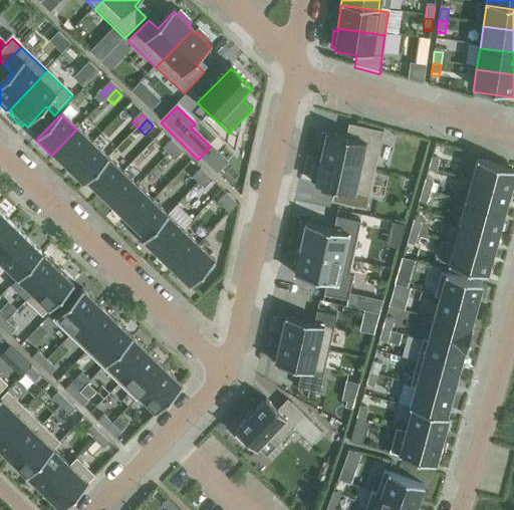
[(319,162),(374,174),(382,135),(355,129),(352,142),(325,136),(325,137),(321,136),(318,152),(321,153),(319,162)]
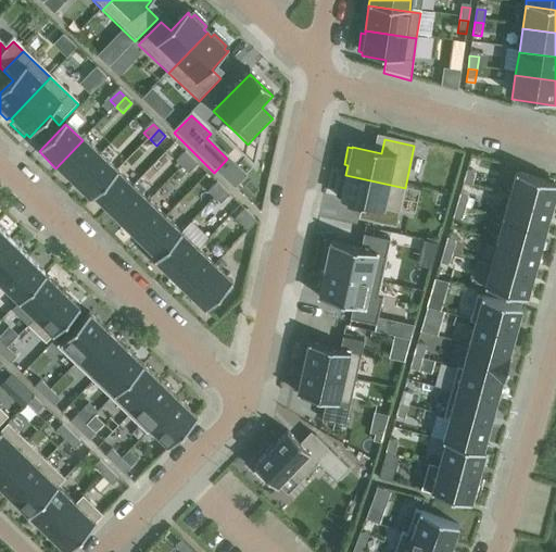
[(55,168),(73,184),(99,157),(83,140),(55,168)]
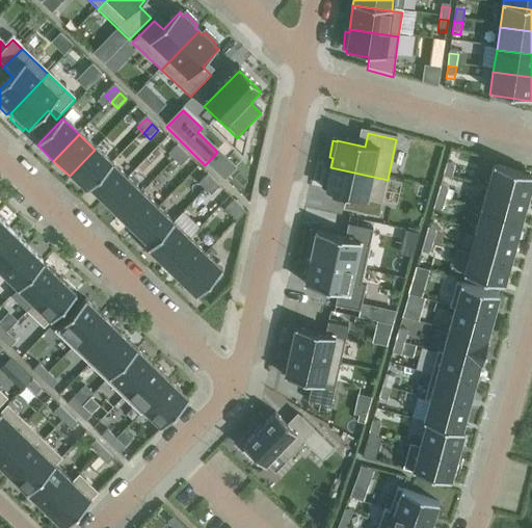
[(174,162),(183,154),(177,148),(168,157),(174,162)]
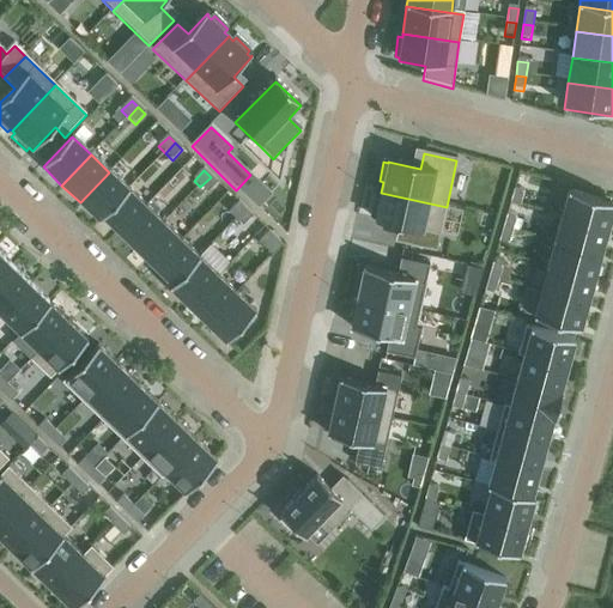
[(109,172),(80,202),(98,220),(128,189),(109,172)]
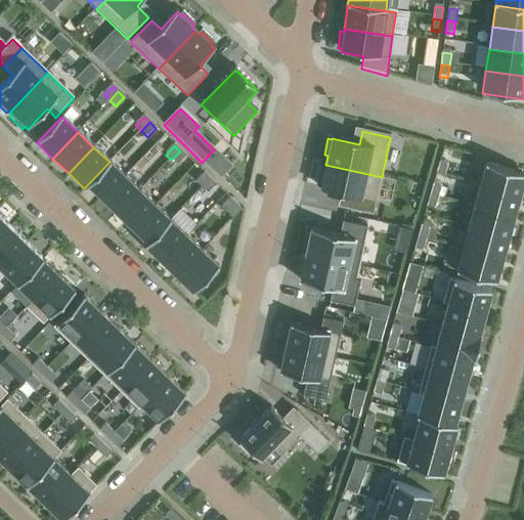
[(186,157),(180,152),(171,160),(177,166),(186,157)]
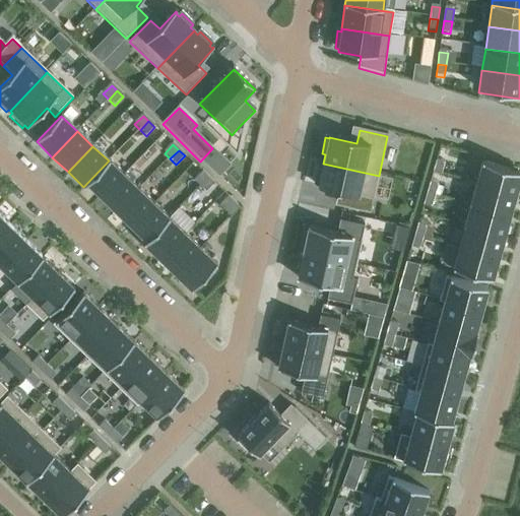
[(87,186),(102,199),(124,176),(109,160),(83,187),(84,188),(87,186)]
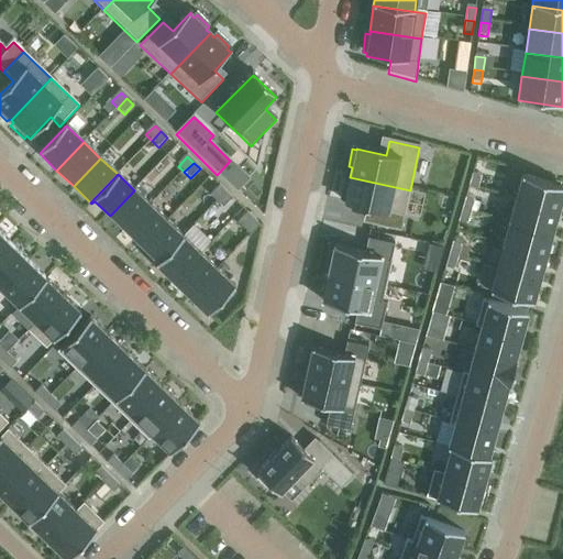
[(468,188),(477,190),(482,177),(473,175),(468,188)]
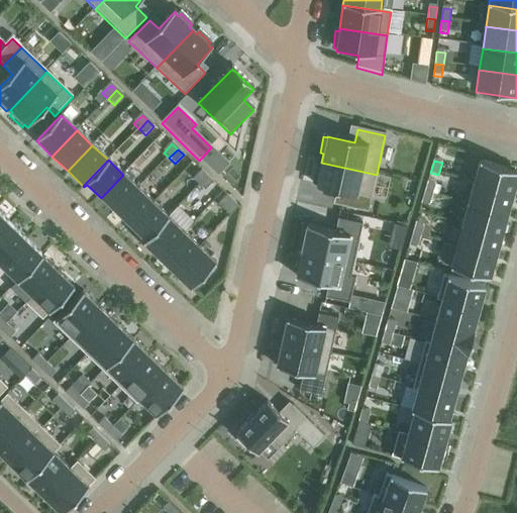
[(368,213),(377,175),(321,163),(319,172),(315,171),(312,186),(316,187),(316,188),(343,194),(340,208),(368,213)]
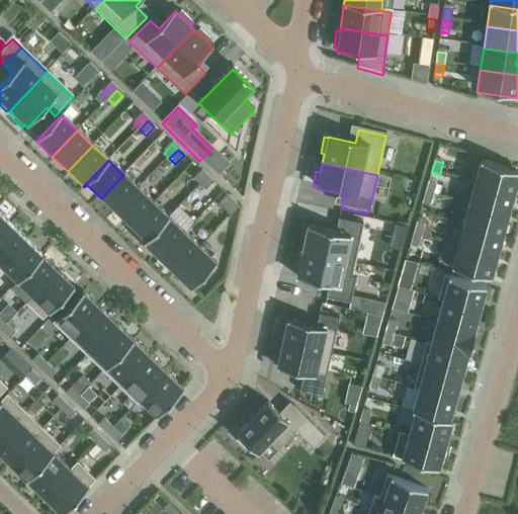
[(475,185),(514,195),(517,179),(517,173),(481,163),(475,185)]
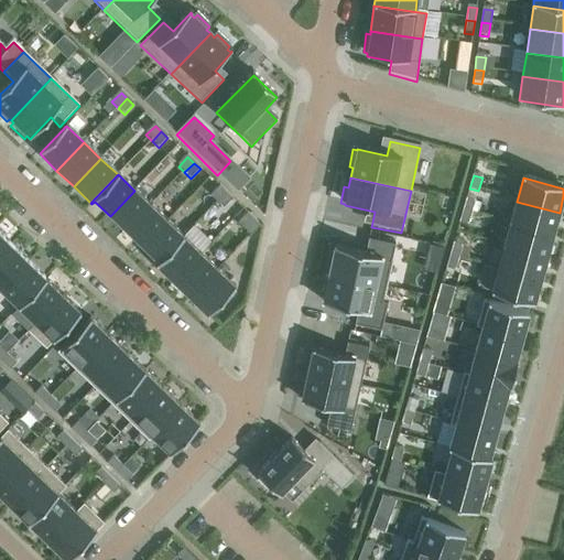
[(219,202),(226,194),(219,187),(213,195),(219,202)]
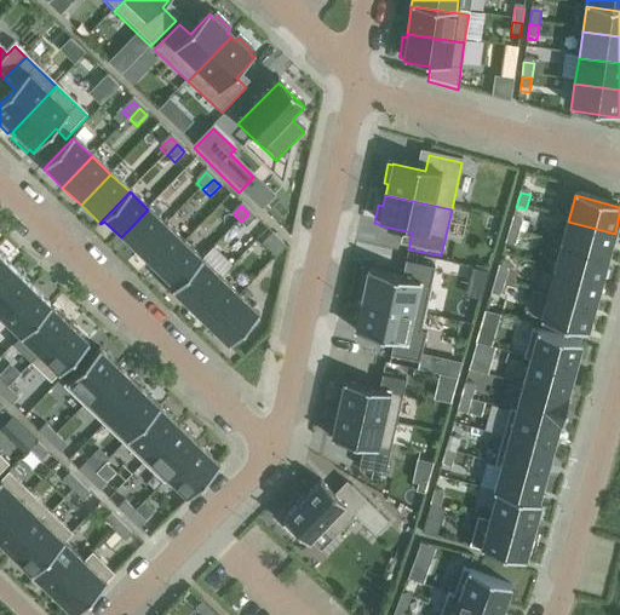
[(148,210),(121,237),(139,256),(166,228),(148,210)]
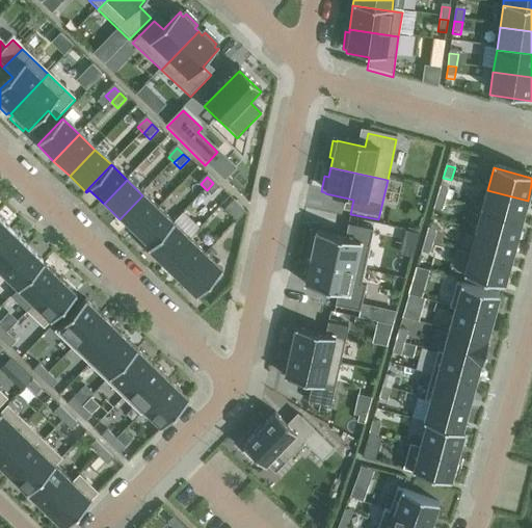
[(219,189),(213,183),(207,190),(212,195),(219,189)]
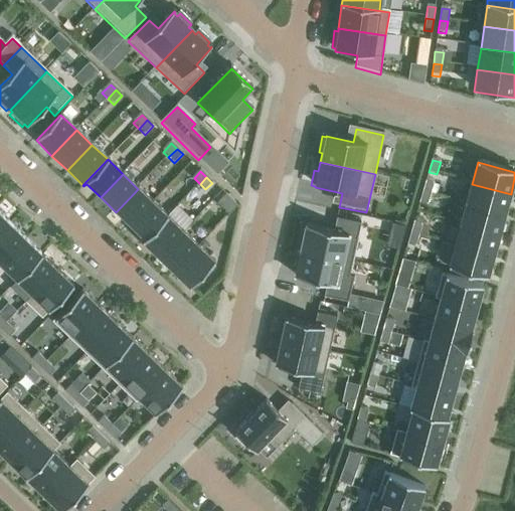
[(0,178),(0,197),(10,188),(0,178)]
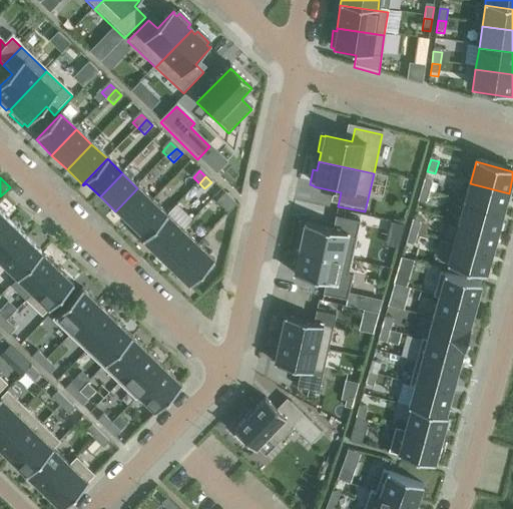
[(425,180),(421,192),(429,194),(433,182),(425,180)]
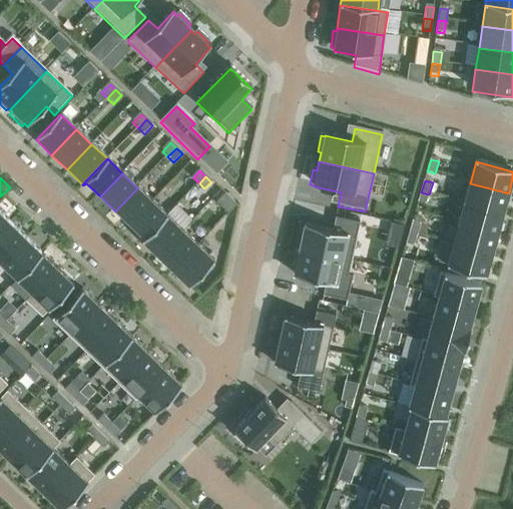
[(503,214),(509,193),(470,183),(464,203),(503,214)]
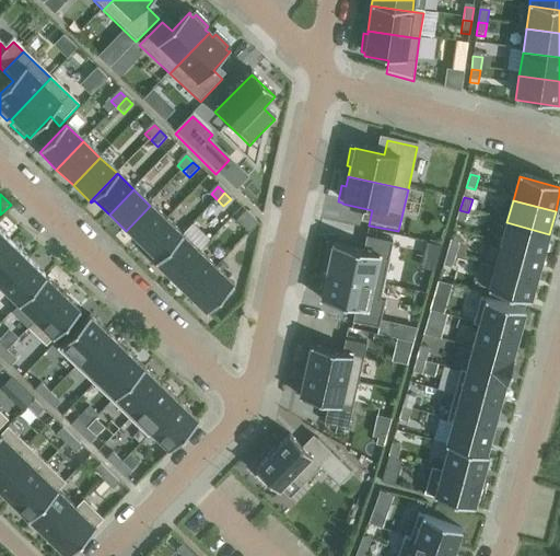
[(150,206),(126,231),(142,246),(166,221),(150,206)]
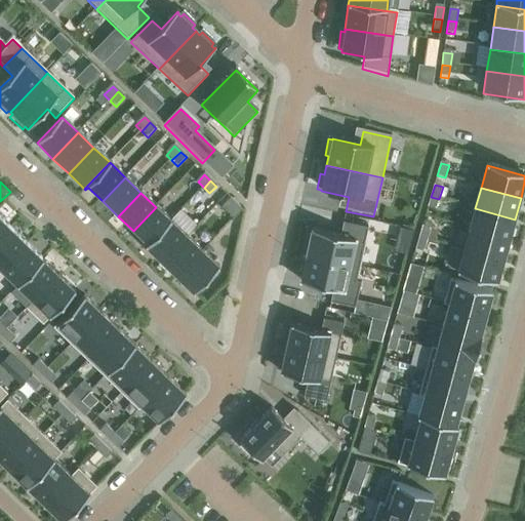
[(439,199),(431,197),(428,208),(436,211),(439,199)]
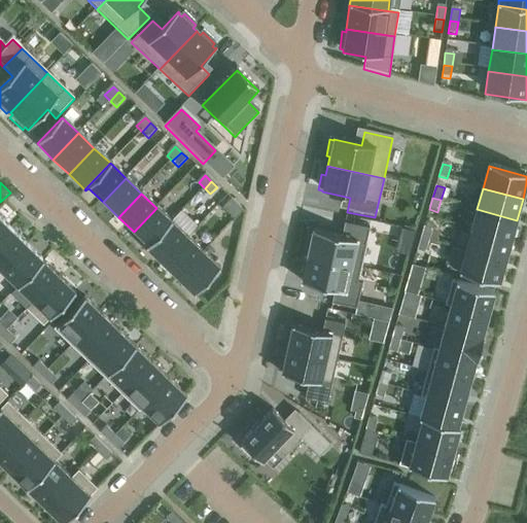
[(229,215),(237,207),(232,201),(222,210),(229,215)]
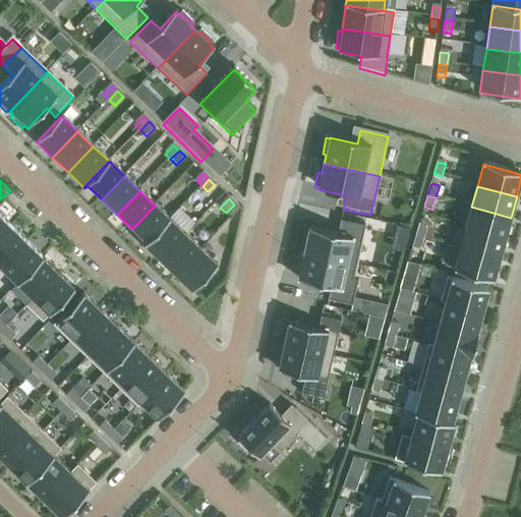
[(17,221),(26,205),(18,200),(9,217),(17,221)]
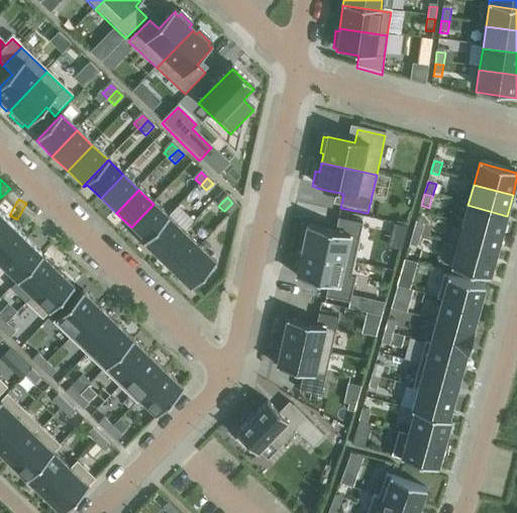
[(238,208),(232,203),(224,211),(230,217),(238,208)]
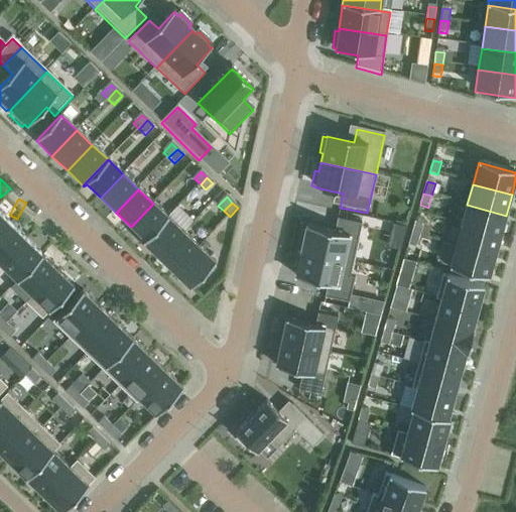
[(153,204),(131,227),(145,241),(142,243),(144,245),(169,219),(153,204)]
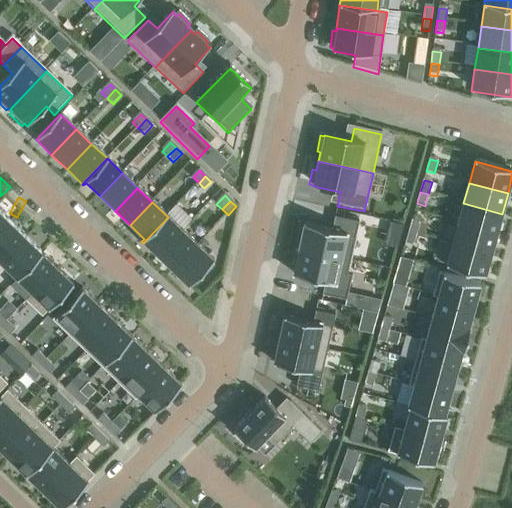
[(496,235),(502,214),(463,203),(457,224),(496,235)]
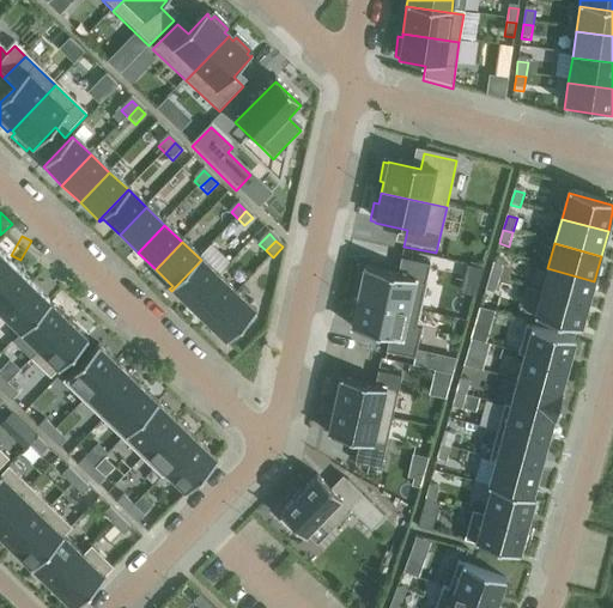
[(0,281),(12,269),(0,256),(0,281)]
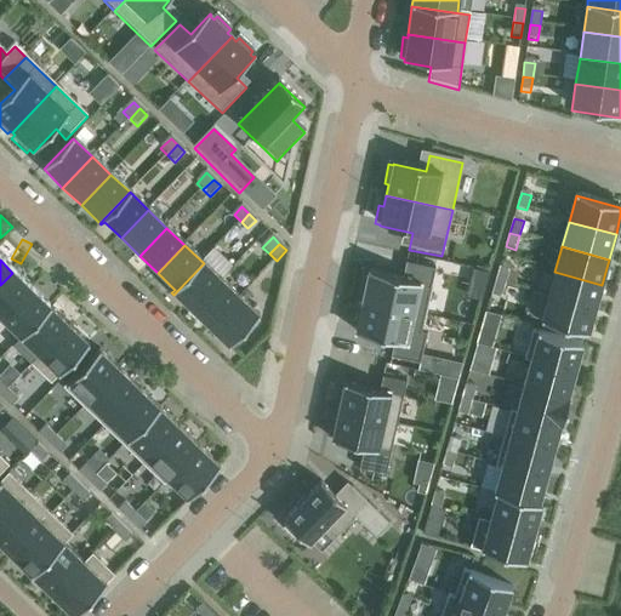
[(204,263),(174,295),(192,313),(222,281),(204,263)]
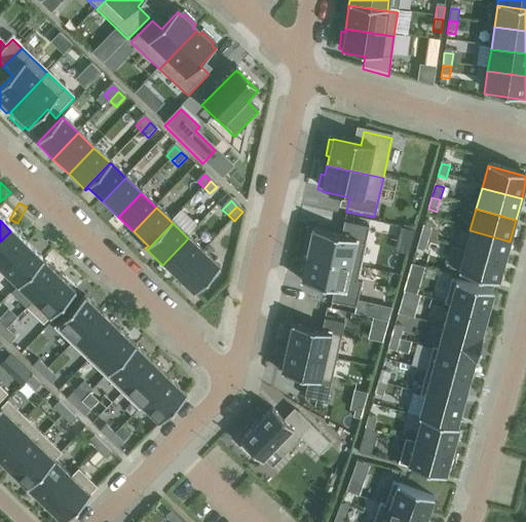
[(312,233),(307,258),(360,269),(369,230),(344,224),(341,237),(312,231),(311,233),(312,233)]
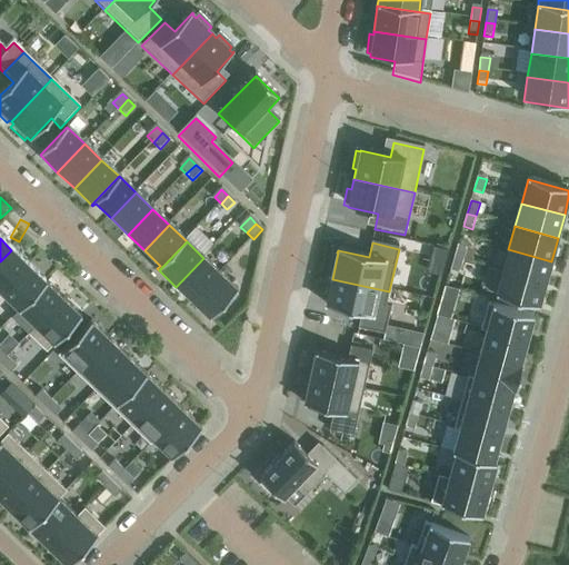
[(458,246),(453,259),(462,261),(467,249),(458,246)]
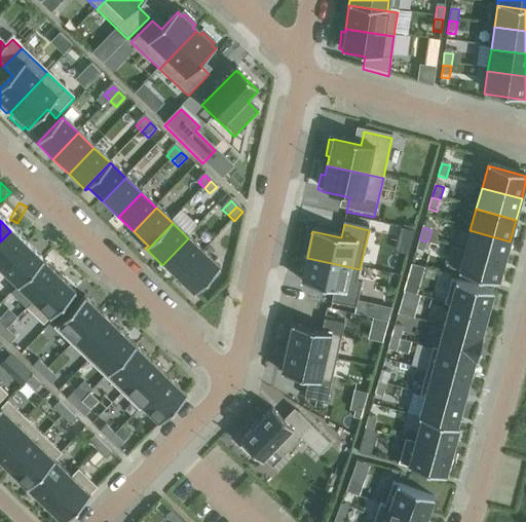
[(50,229),(35,244),(102,312),(116,299),(50,229)]
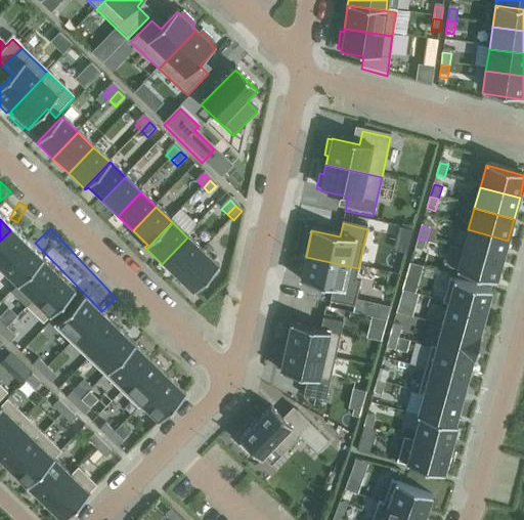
[(503,262),(508,241),(468,229),(463,251),(503,262)]
